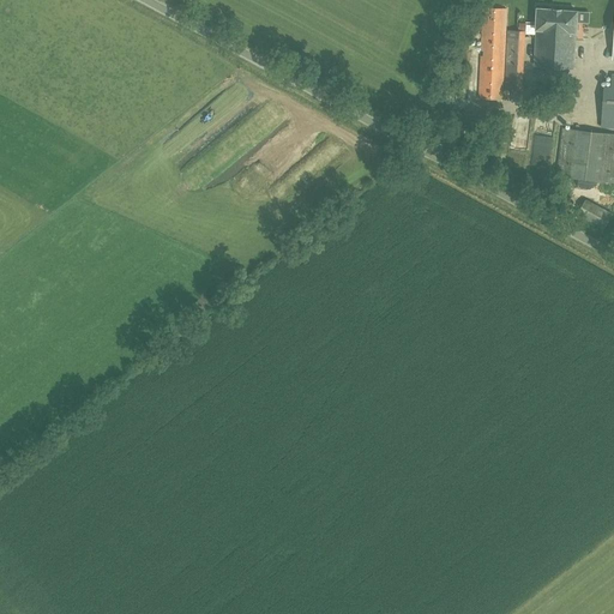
[(527,31),(507,30),(509,8),(483,8),(479,98),(504,100),(504,90),(523,90),(527,31)]
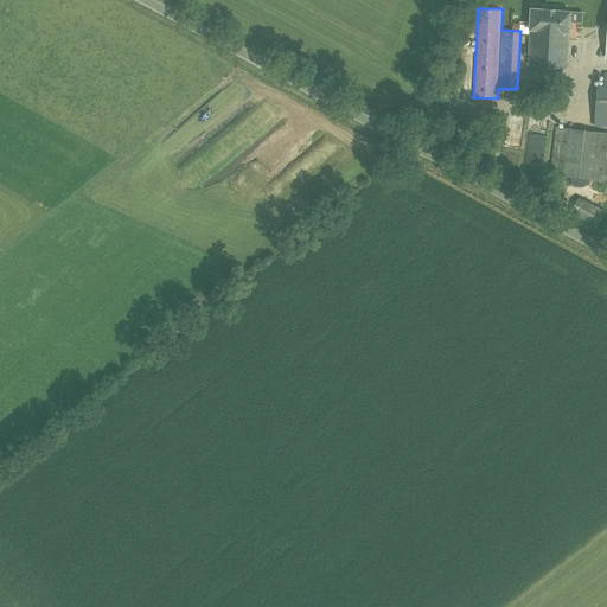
[(531,30),(529,65),(548,66),(568,68),(569,32),(570,32),(570,31),(572,29),(572,25),(570,23),(570,11),(550,10),(531,8),(530,30),(531,30)]
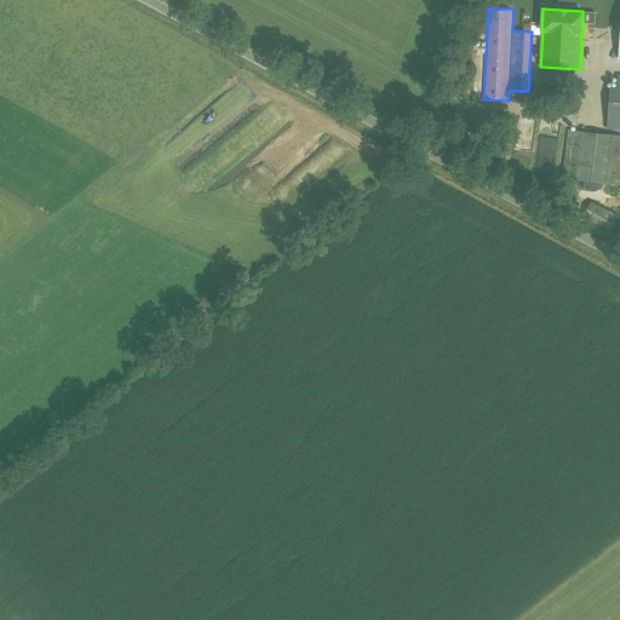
[(610,87),(607,127),(619,128),(619,75),(618,75),(618,87),(610,87)]
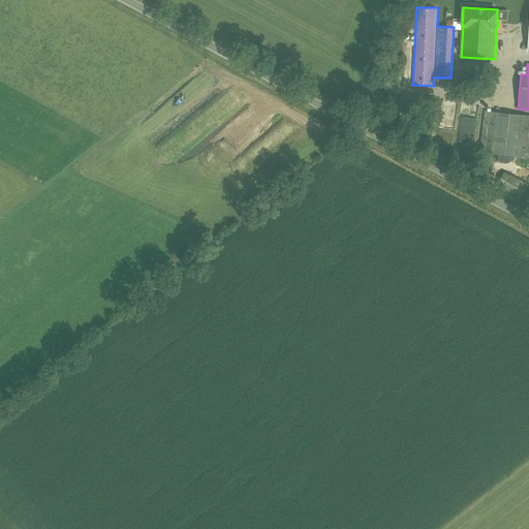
[(485,110),(479,152),(490,153),(528,157),(528,115),(495,111),(485,110)]
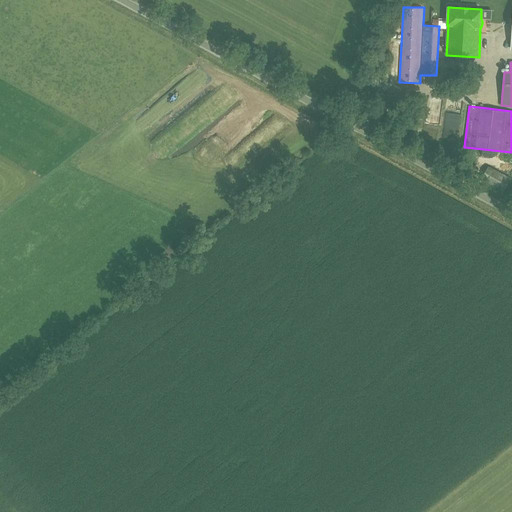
[(502,194),(511,180),(488,167),(480,182),(502,194)]
